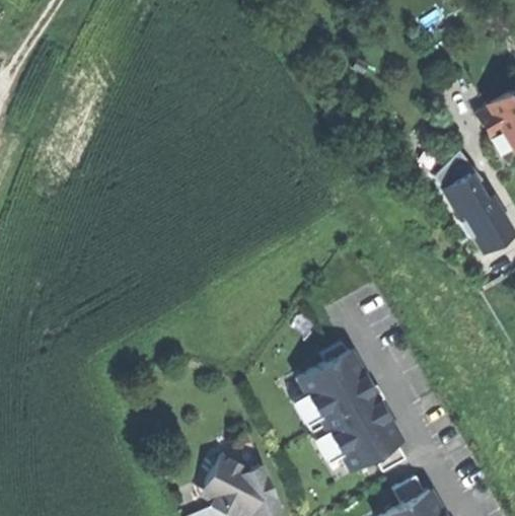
[(501,120),(514,143),(514,71),(484,90),(501,120)]
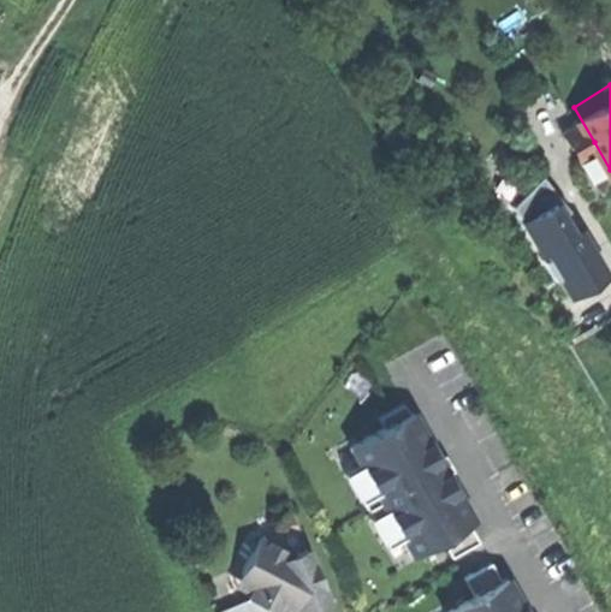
[(553,180),(515,200),(523,217),(562,198),(553,180)]
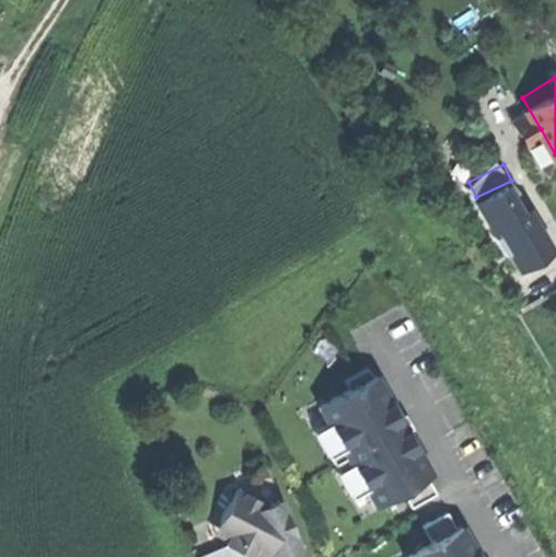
[(518,270),(553,251),(522,198),(516,201),(505,184),(477,201),(518,270)]
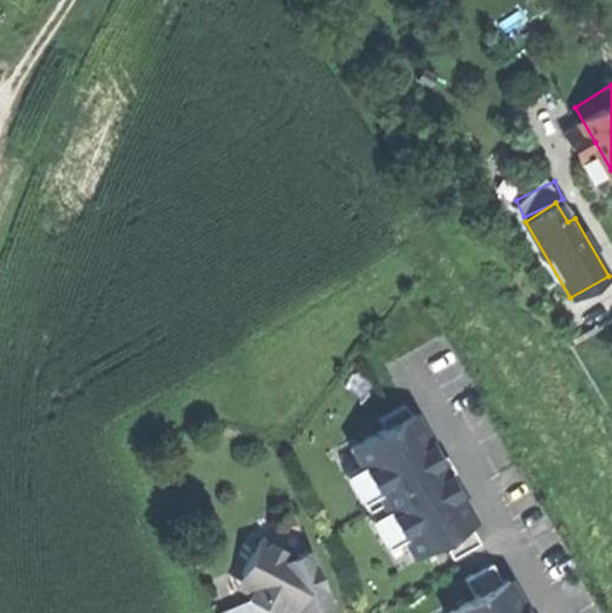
[(407,542),(417,559),(447,542),(458,561),(486,546),(476,528),(480,525),(454,478),(462,475),(453,458),(446,463),(419,416),(416,418),(410,407),(384,422),(392,434),(358,452),(368,469),(407,542)]
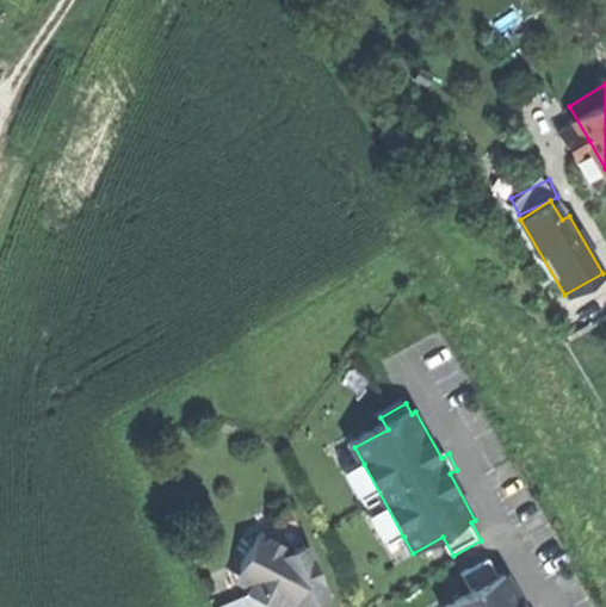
[(388,545),(403,537),(364,464),(347,474),(363,502),(368,500),(371,507),(377,516),(373,519),(388,545)]
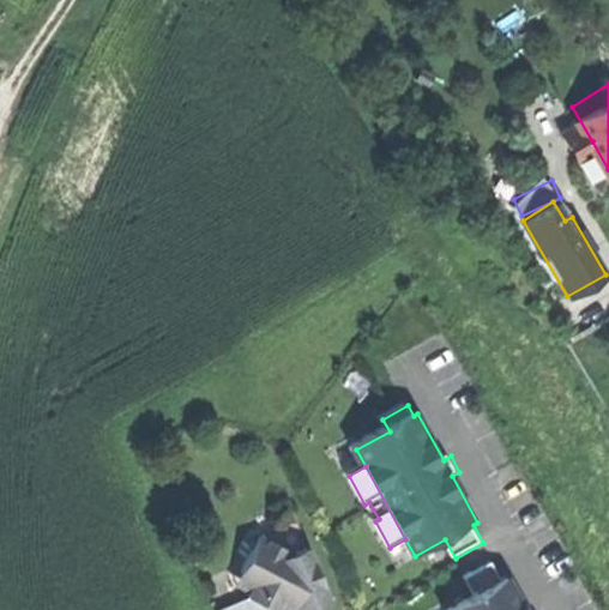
[(329,601),(308,547),(290,553),(259,535),(235,583),(253,595),(217,609),(283,609),(291,609),(295,599),(300,609),(309,609),(329,601)]
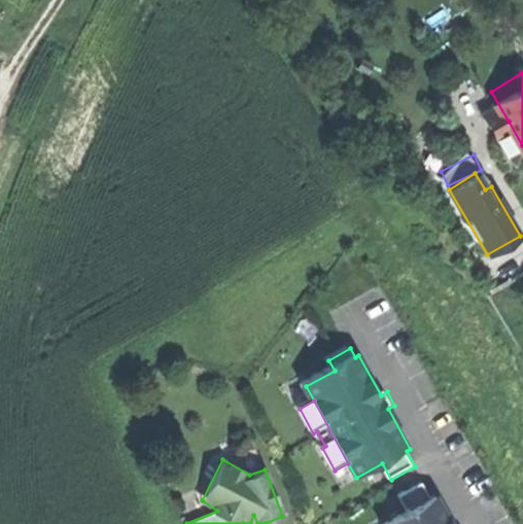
[(453,523),(440,497),(433,500),(424,484),(402,496),(411,513),(392,523),(453,523)]
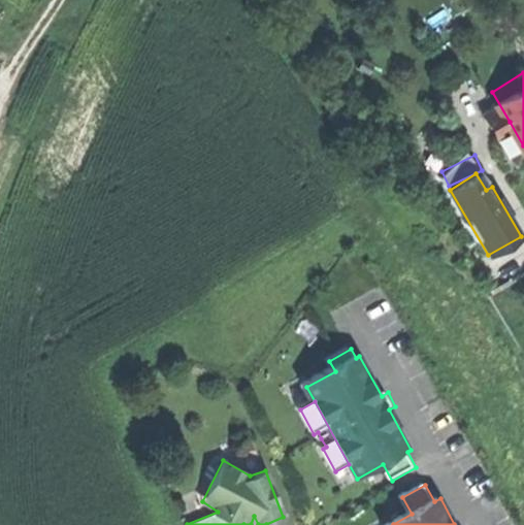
All buildings are outlined.
